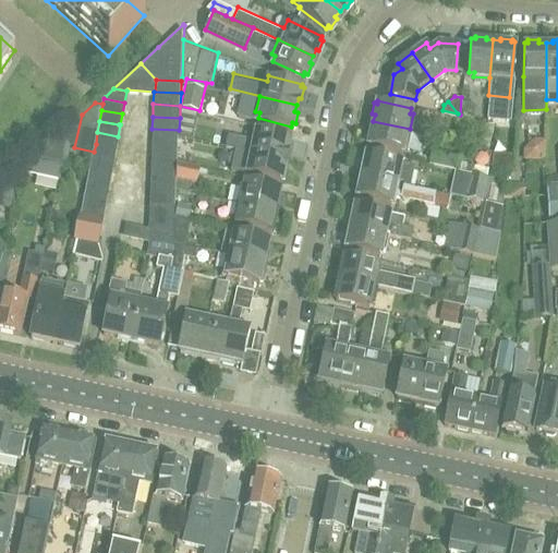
[(407,145),(410,129),(373,121),(372,129),(368,129),(366,139),(370,140),(368,143),(402,149),(403,144),(407,145)]
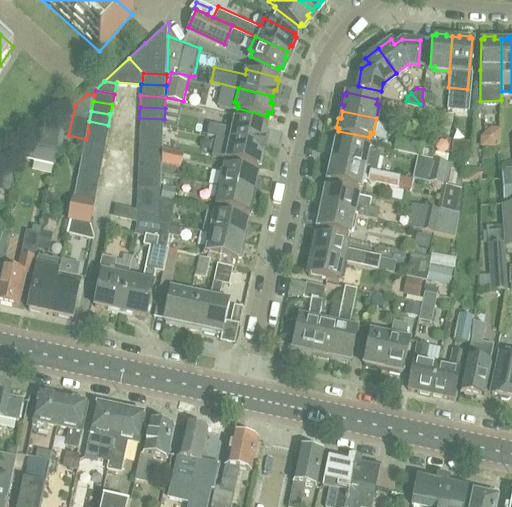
[(452,114),(438,111),(434,130),(448,133),(452,114)]
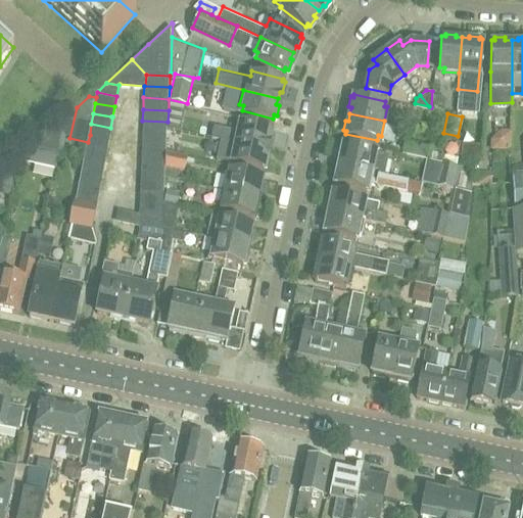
[(240,120),(232,119),(231,126),(215,123),(212,134),(221,136),(268,146),(269,140),(272,140),(274,130),(271,129),(272,126),(240,120)]
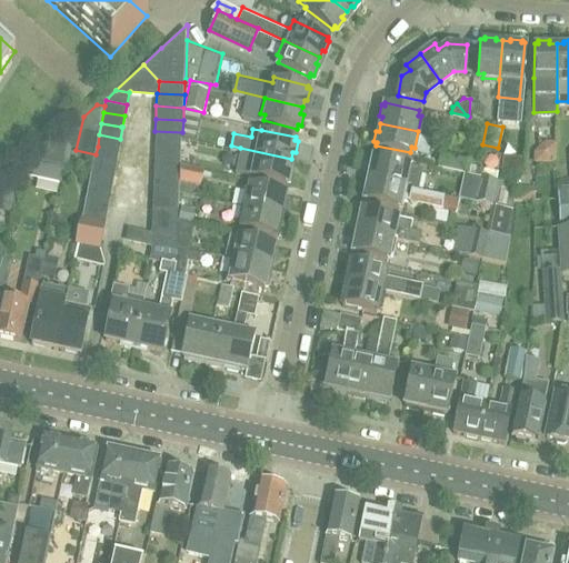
[(155,131),(155,143),(182,144),(182,132),(155,131)]
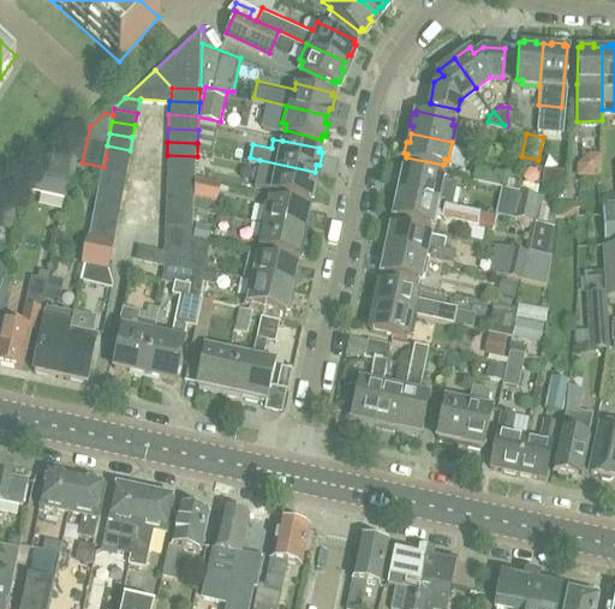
[(130,150),(107,145),(106,159),(127,162),(130,150)]
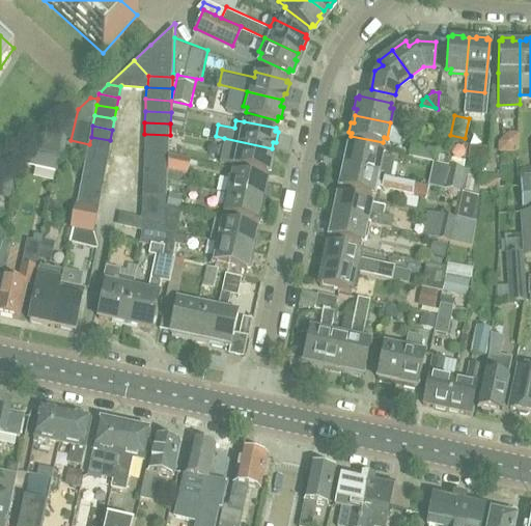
[(62,130),(44,146),(58,149),(62,130)]
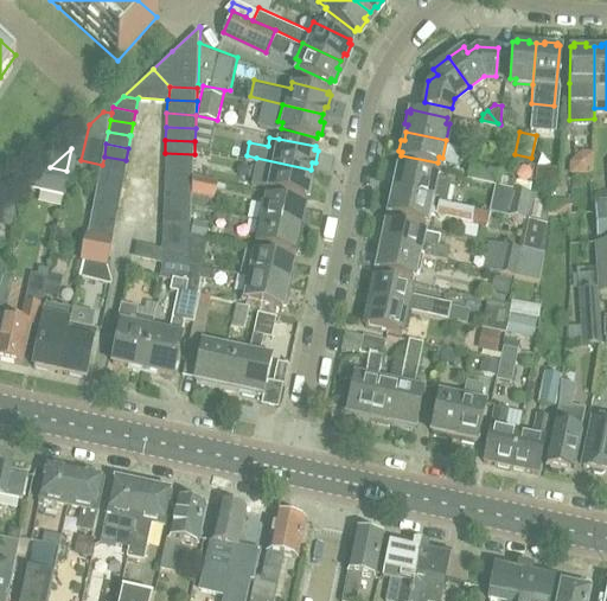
[(164,166),(193,167),(195,154),(165,153),(164,166)]
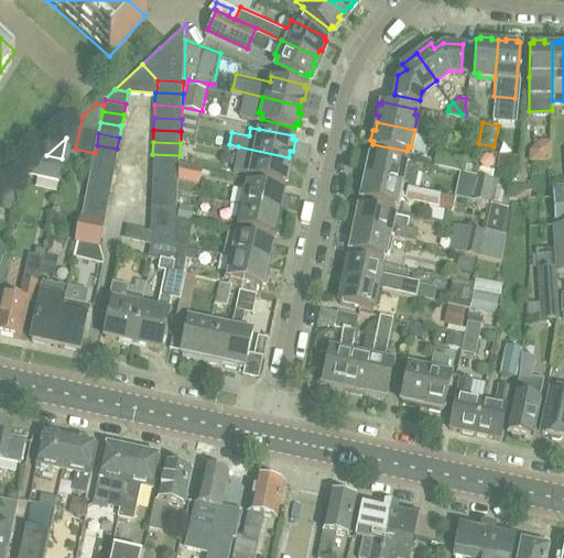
[(117,149),(97,145),(95,153),(95,156),(115,160),(117,149)]
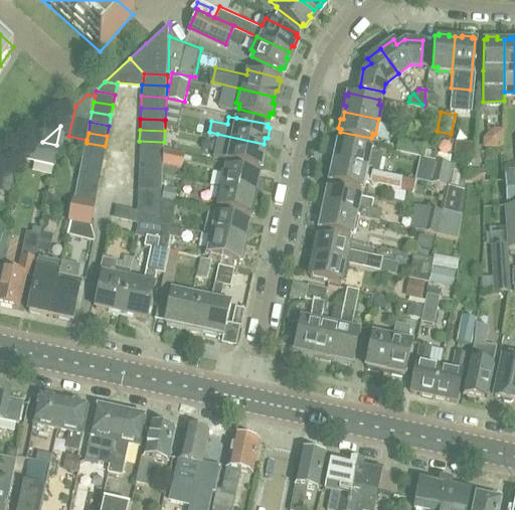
[(262,151),(264,144),(217,134),(214,148),(229,152),(228,157),(259,164),(260,161),(263,161),(265,151),(262,151)]
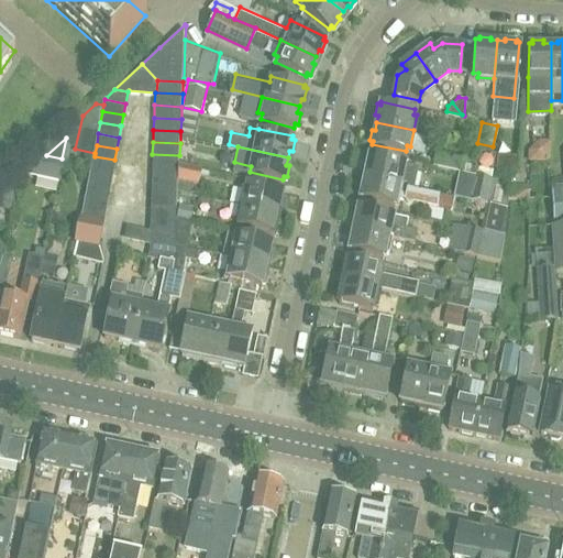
[(465,154),(438,148),(434,163),(462,168),(465,154)]
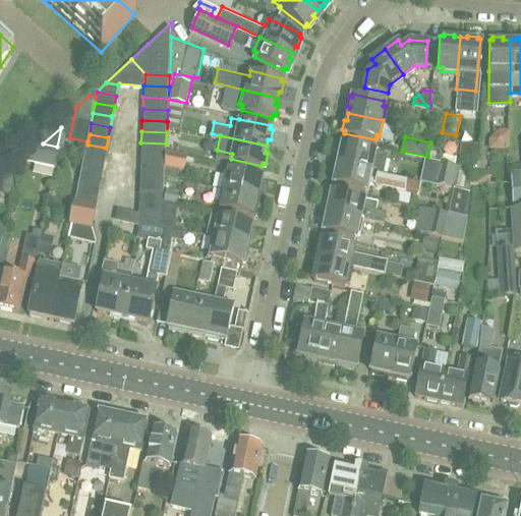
[(388,152),(373,149),(343,141),(342,145),(339,144),(337,154),(340,155),(339,161),(384,171),(388,152)]
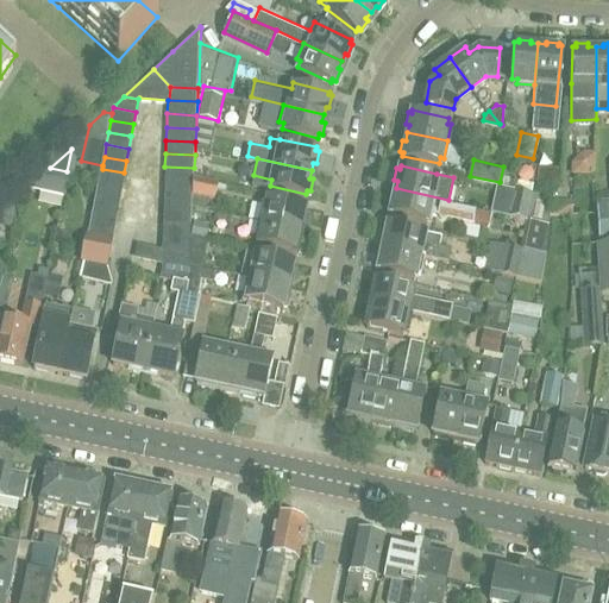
[(64,171),(46,167),(42,186),(61,189),(64,171)]
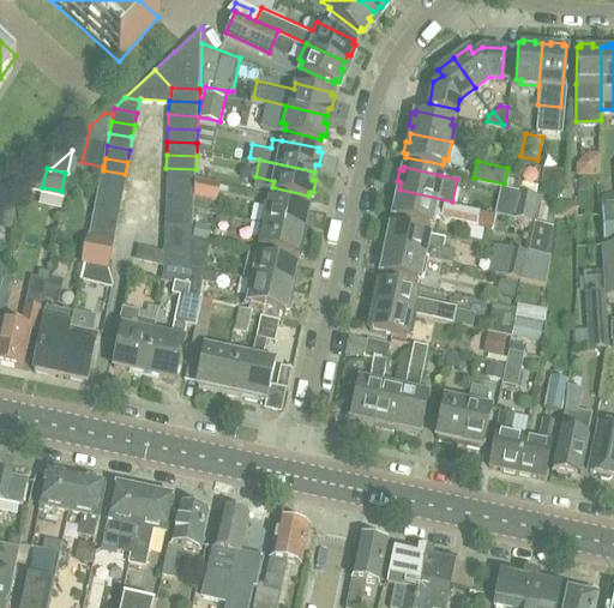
[(166,168),(166,181),(196,182),(196,173),(196,169),(166,168)]
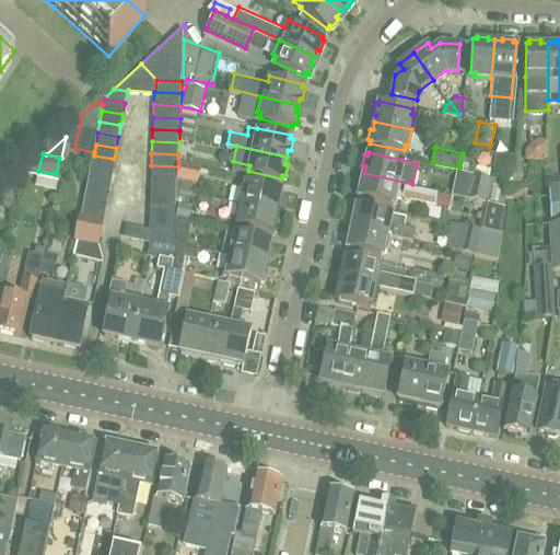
[(114,159),(94,155),(91,166),(112,171),(114,159)]
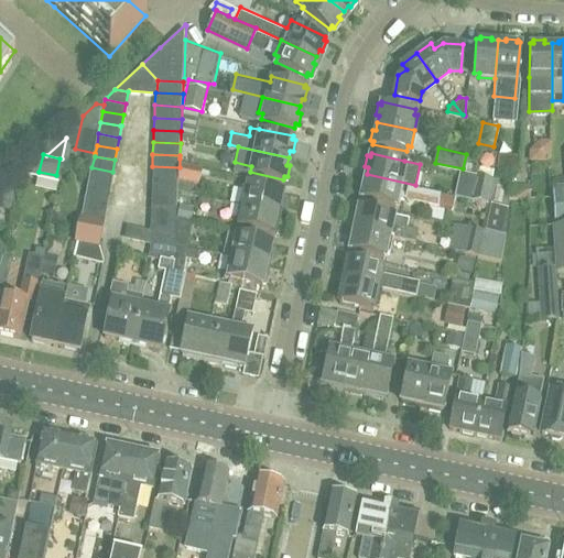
[(180,167),(180,174),(192,177),(201,179),(204,165),(180,159),(180,167)]
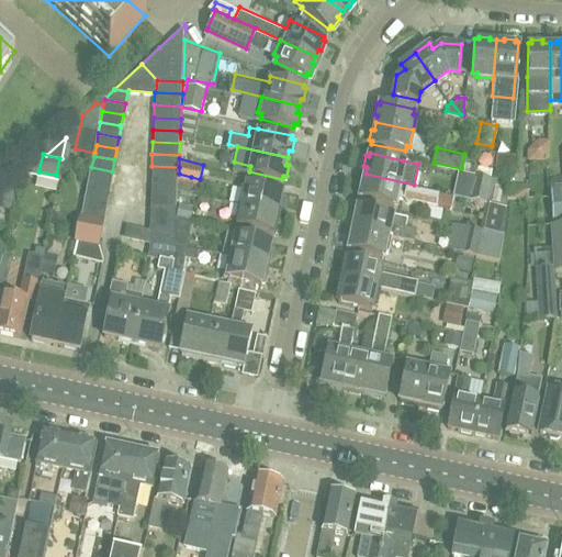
[(179,167),(152,166),(150,178),(178,180),(179,174),(179,167)]
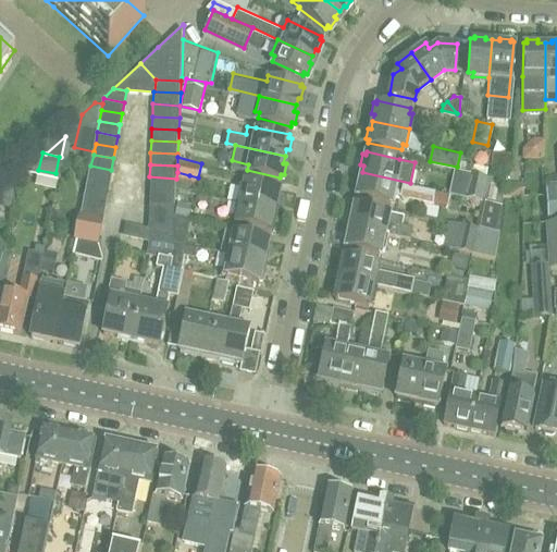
[(111,170),(90,166),(88,176),(109,181),(111,170)]
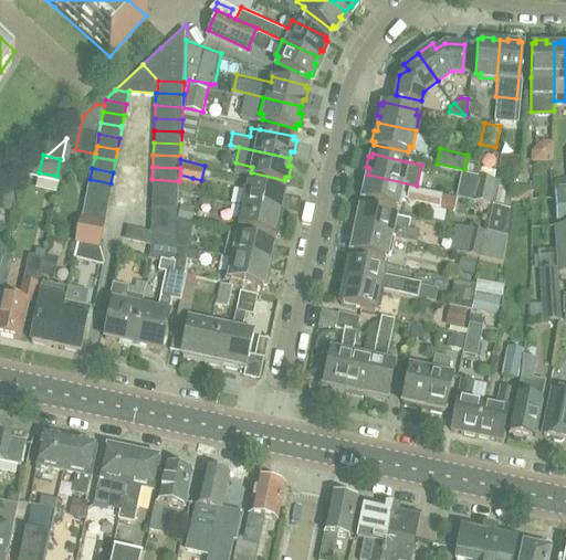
[(496,177),(481,173),(475,198),(491,201),(496,177)]
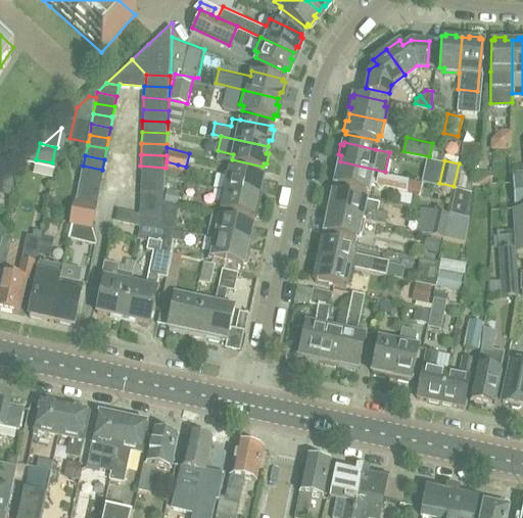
[(399,175),(385,172),(340,161),(338,169),(335,168),(333,178),(336,179),(335,182),(370,189),(372,180),(406,187),(408,177),(399,175)]
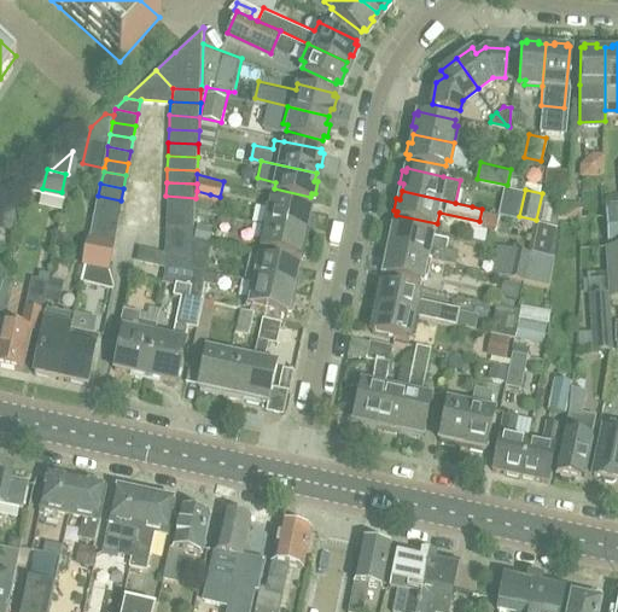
[(0,223),(15,228),(22,192),(0,211),(0,223)]
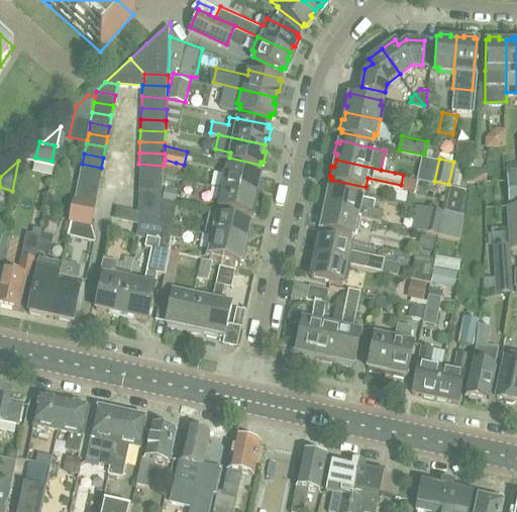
[(101,168),(82,164),(80,175),(99,178),(101,168)]
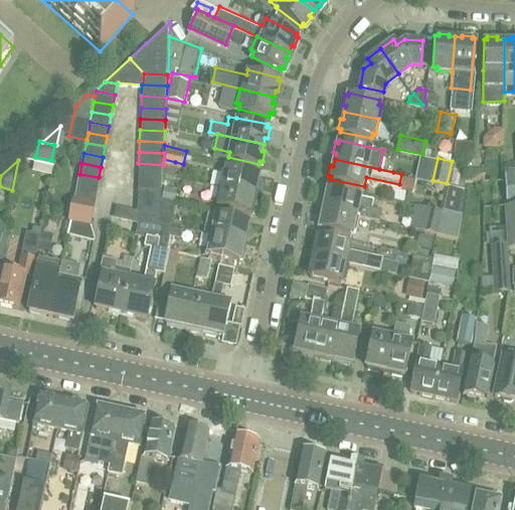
[(138,175),(163,176),(163,172),(163,165),(138,163),(138,175)]
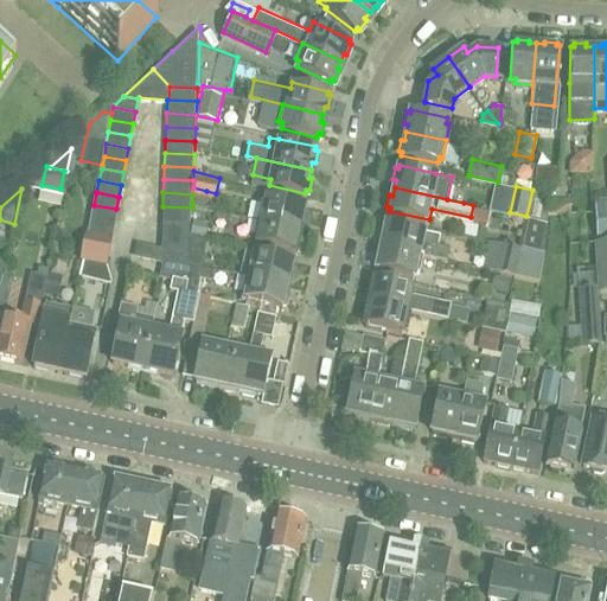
[(259,216),(299,225),(300,218),(304,218),(306,206),(302,206),(304,203),(267,194),(266,200),(262,199),(259,216)]
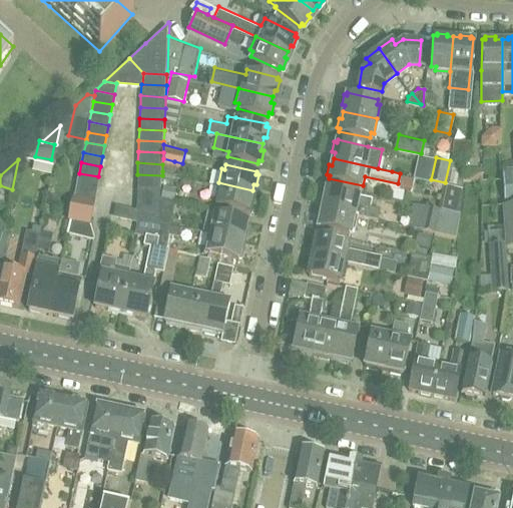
[(484,167),(465,166),(464,178),(483,179),(484,167)]
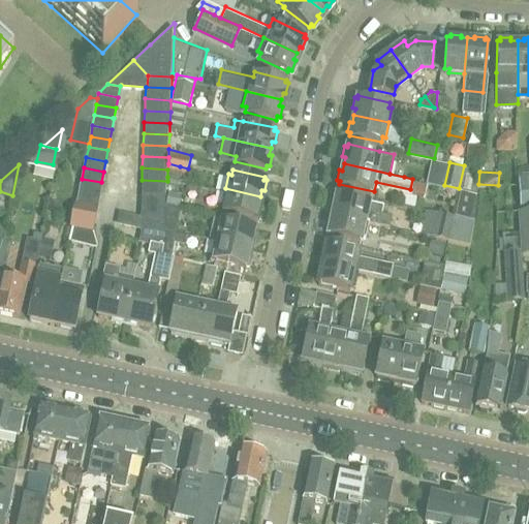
[(520,204),(528,203),(528,172),(518,173),(520,204)]
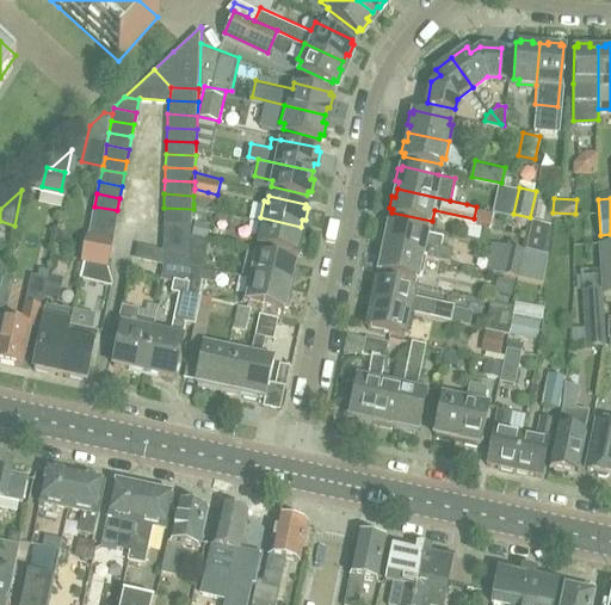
[(117,210),(94,207),(92,218),(115,222),(117,210)]
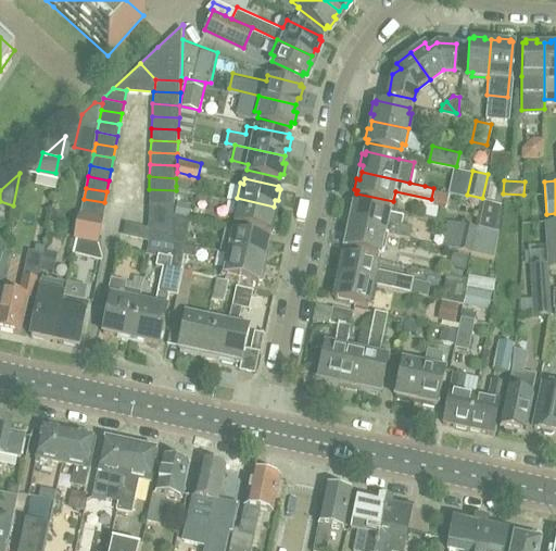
[(149,189),(149,201),(175,202),(176,190),(149,189)]
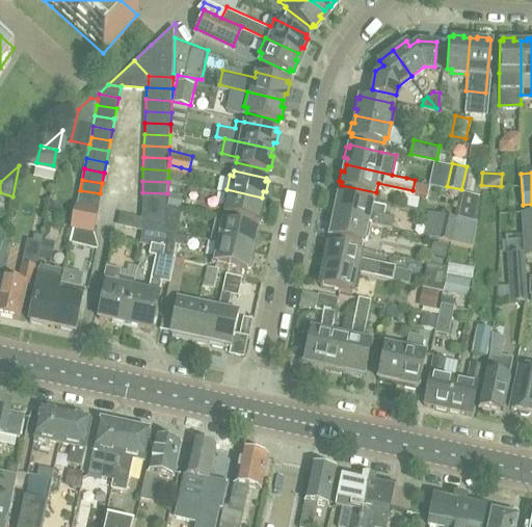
[(167,203),(182,206),(185,192),(170,189),(167,203)]
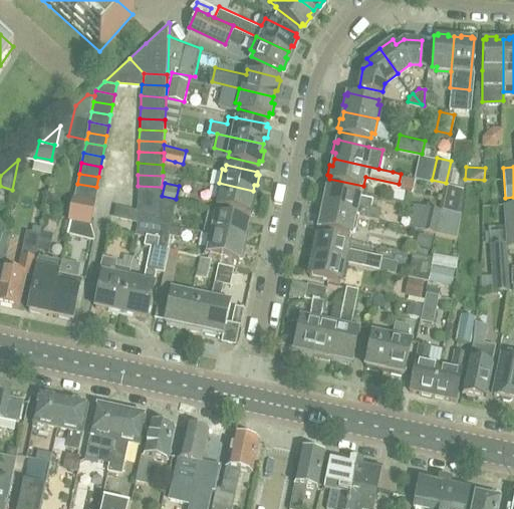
[(251,198),(253,191),(219,183),(216,198),(219,199),(218,204),(249,211),(249,208),(252,208),(254,198),(251,198)]
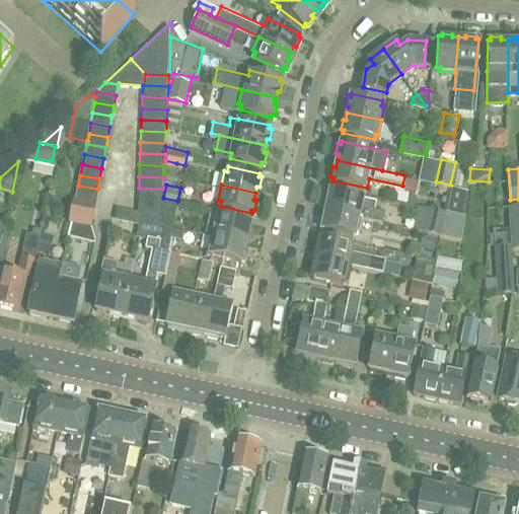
[(97,189),(78,186),(76,196),(96,200),(97,189)]
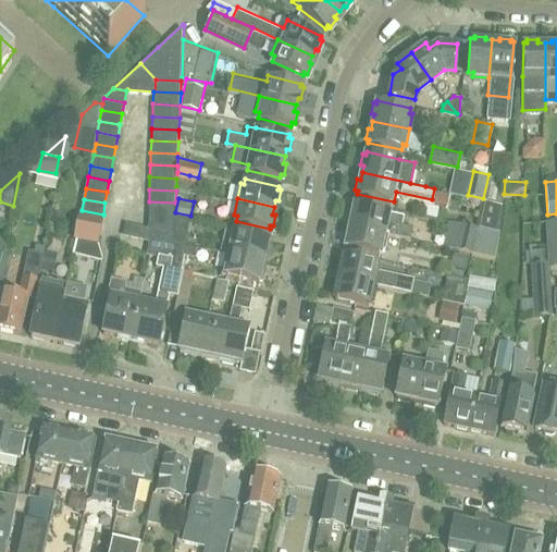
[(503,204),(484,199),(479,225),(497,229),(503,204)]
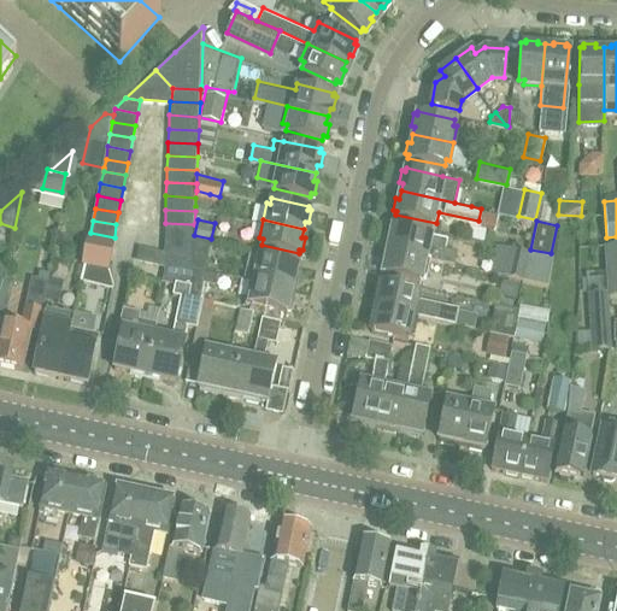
[(194,235),(194,224),(165,223),(164,248),(193,254),(194,235)]
